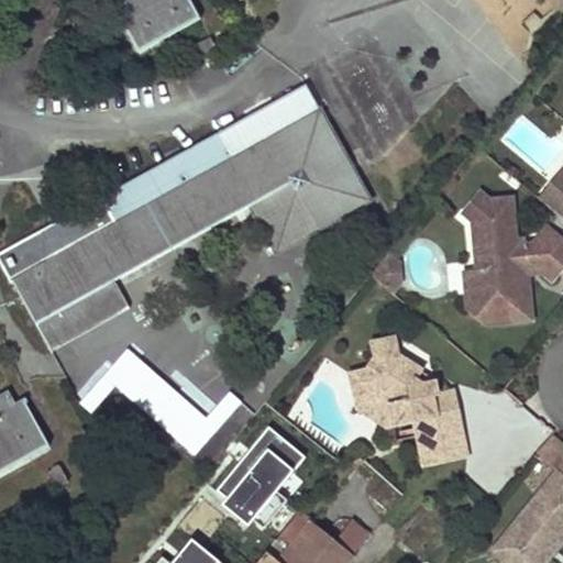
[(129,0),(116,8),(140,53),(200,20),(189,0),(180,0),(179,1),(178,0),(129,0)]
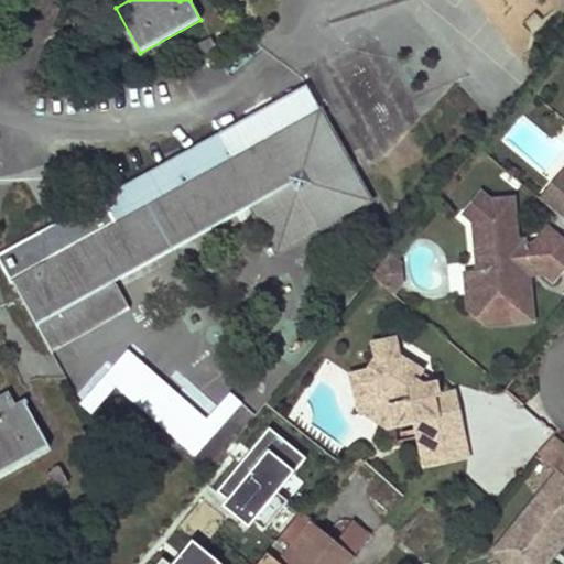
[(212,39),(197,46),(206,62),(220,54),(212,39)]
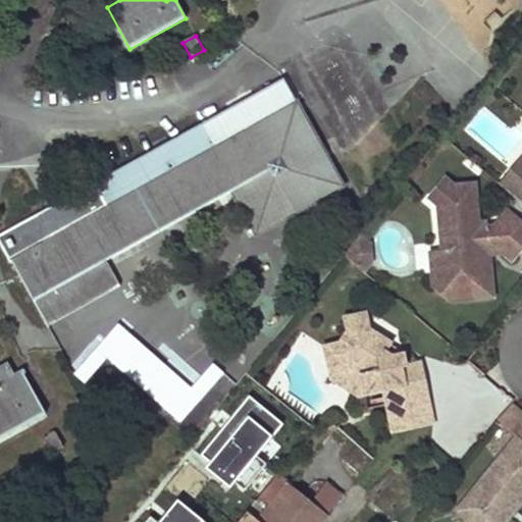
[(345,187),(284,77),(94,184),(98,192),(73,205),(77,212),(57,224),(52,216),(7,242),(16,257),(11,260),(48,325),(120,285),(107,261),(238,189),(262,232),(345,187)]
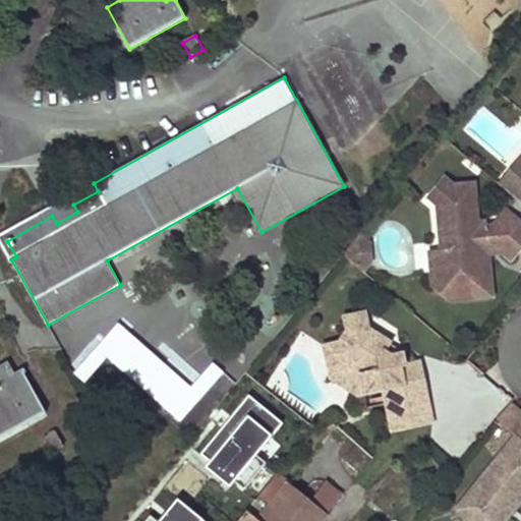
[(499,184),(520,203),(520,178),(511,170),(499,184)]
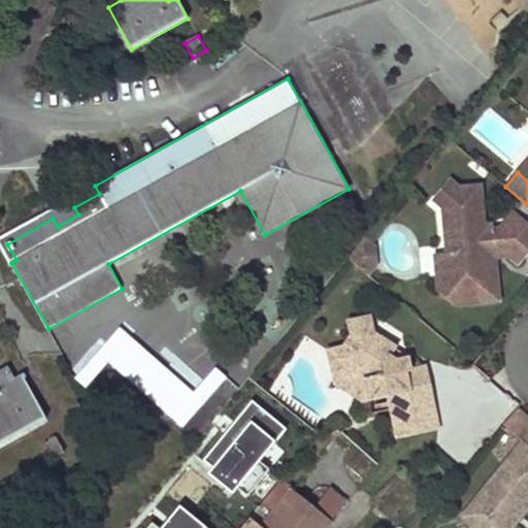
[(461,188),(452,179),(435,199),(443,207),(448,253),(435,254),(437,278),(453,276),(454,288),(479,286),(480,302),(499,300),(495,258),(501,251),(518,264),(527,251),(527,226),(514,215),(500,230),(493,230),(492,224),(484,224),(482,186),(461,188)]
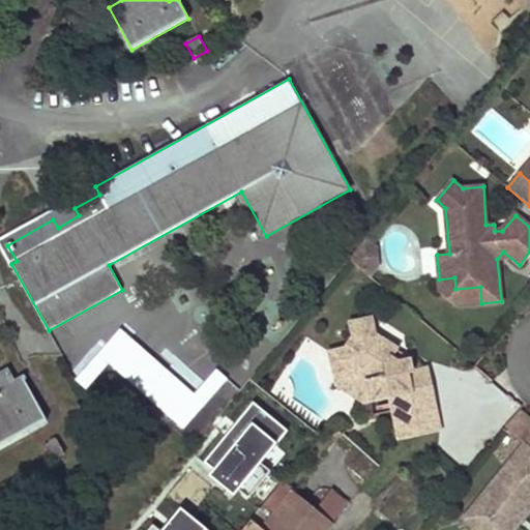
[(75,208),(99,195),(95,186),(0,238),(0,243),(11,264),(17,261),(7,245),(53,219),(58,228),(79,215),(75,208)]
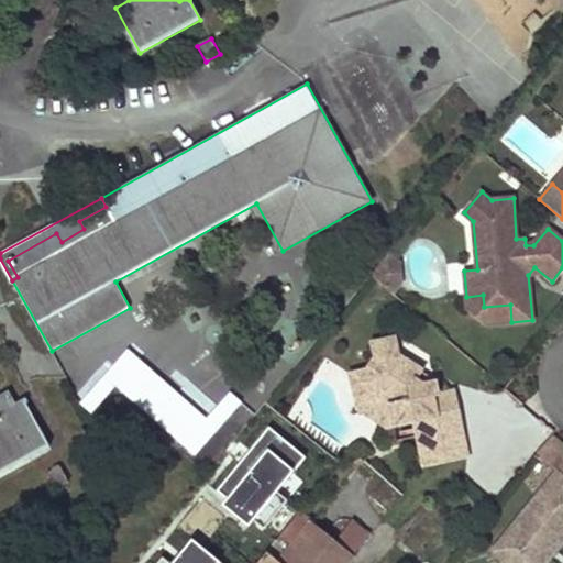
[(371,275),(383,285),(400,263),(388,253),(371,275)]
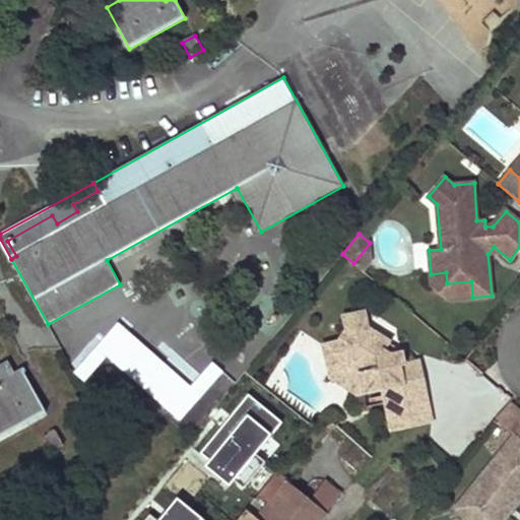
[(373,260),(370,243),(353,263),(363,271),(373,260)]
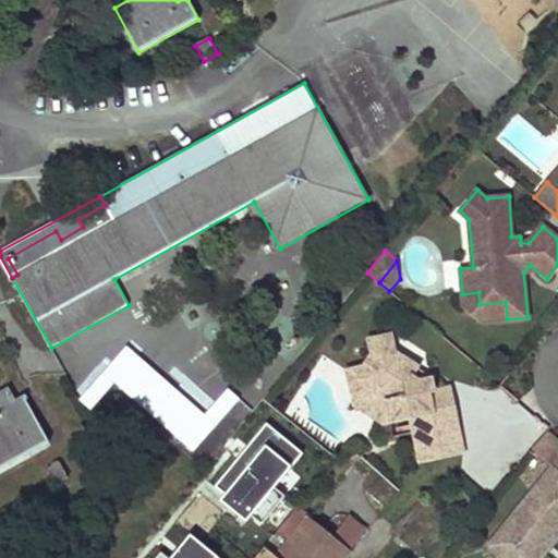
[(482,322),(507,319),(506,302),(480,304),(478,292),(462,294),(463,306),(482,322)]
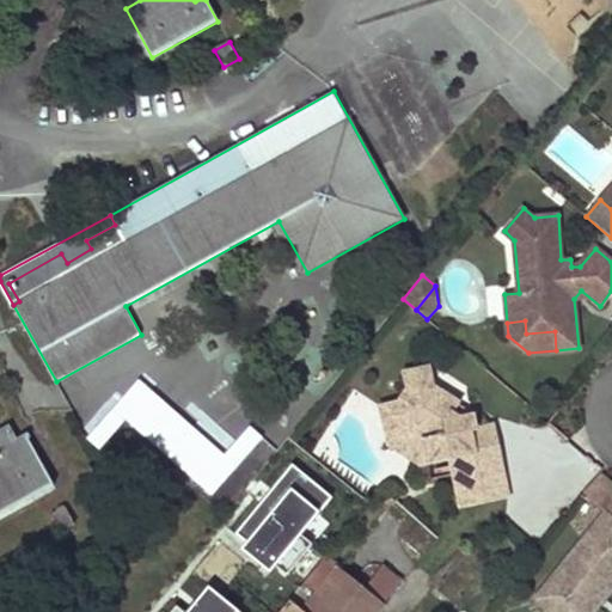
[(464,432),(477,429),(475,414),(461,417),(453,411),(459,401),(433,385),(429,366),(405,372),(409,387),(399,402),(380,407),(387,433),(405,429),(424,440),(429,463),(451,457),(469,453),(464,432)]
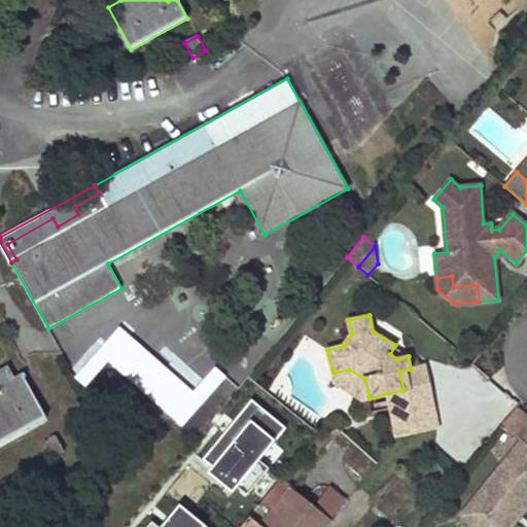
[(118,328),(74,378),(90,391),(109,369),(190,441),(237,388),(216,370),(194,395),(118,328)]
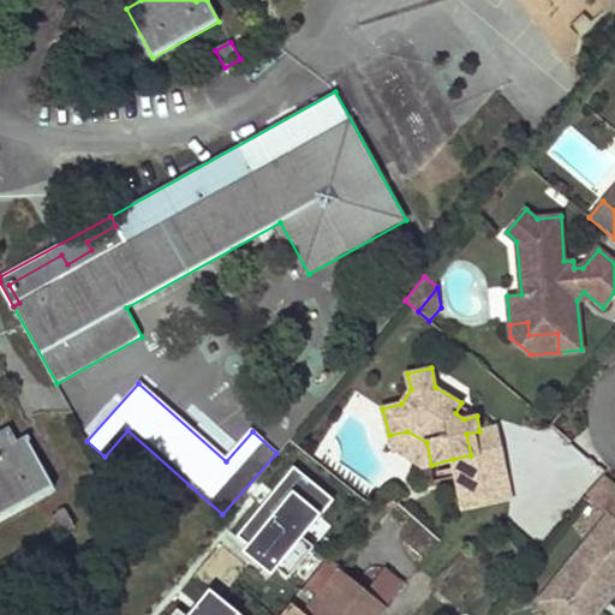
[(458,475),(506,464),(496,427),(479,431),(466,434),(471,455),(453,459),(458,475)]
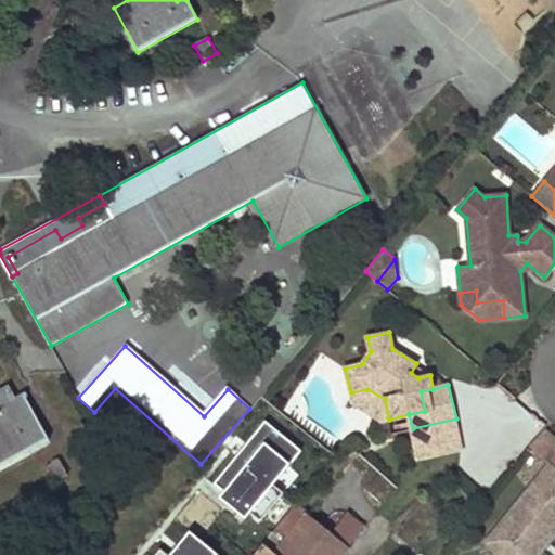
[(0,466),(49,440),(36,417),(28,422),(17,402),(8,386),(0,390),(0,466)]
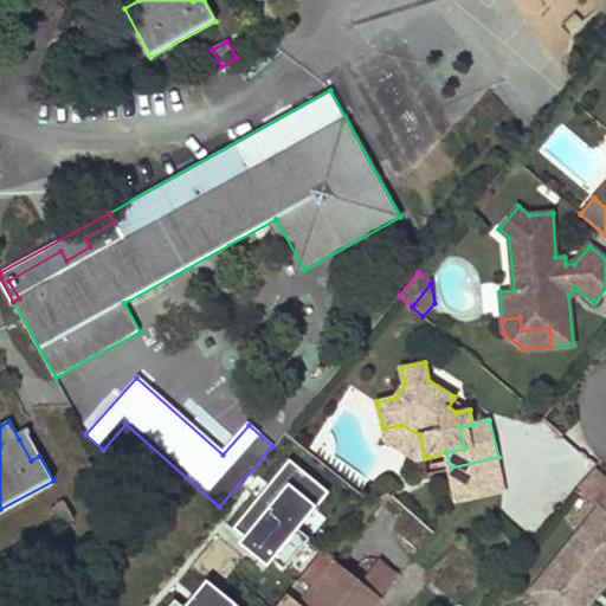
[(384,429),(386,440),(418,459),(425,458),(420,436),(401,425),(384,429)]
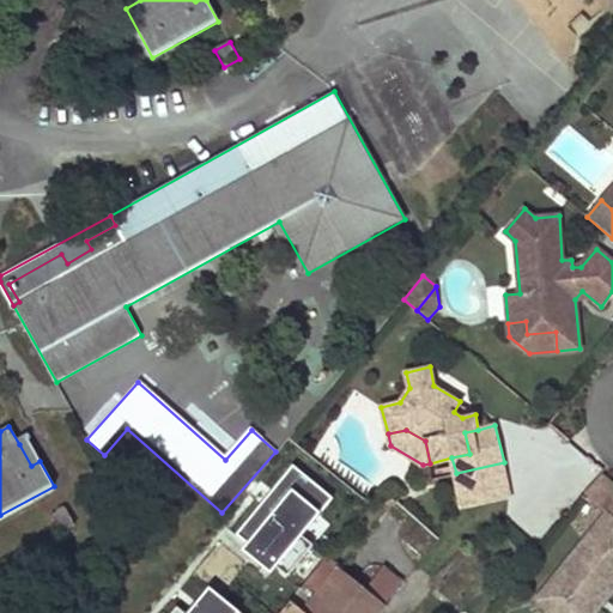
[(29,439),(19,444),(31,466),(40,461),(29,439)]
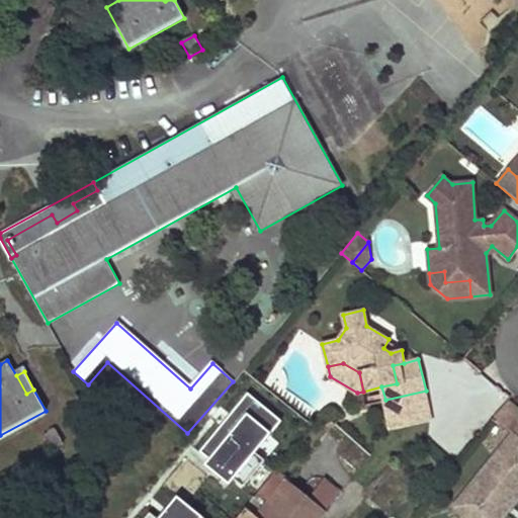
[(432,418),(426,391),(385,400),(392,428),(432,418)]
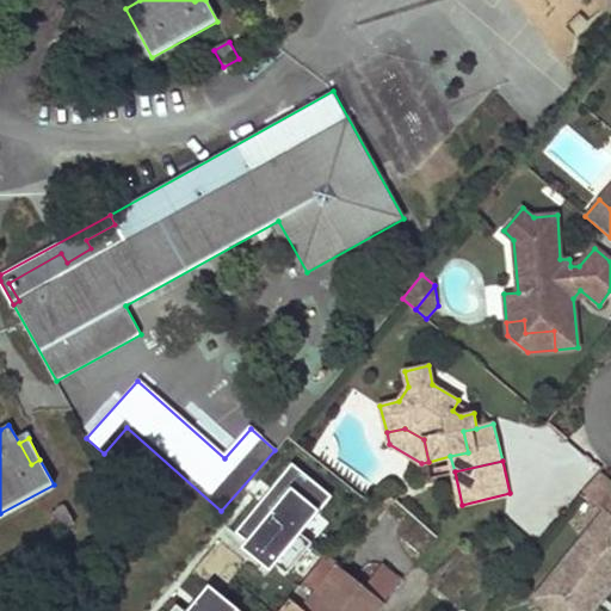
[(294,467),(239,532),(289,574),(314,544),(300,534),(331,497),(294,467)]
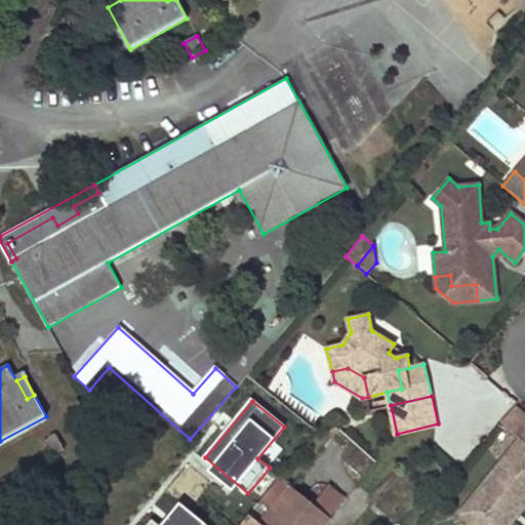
[(520,440),(524,434),(524,413),(515,405),(499,423),(520,440)]
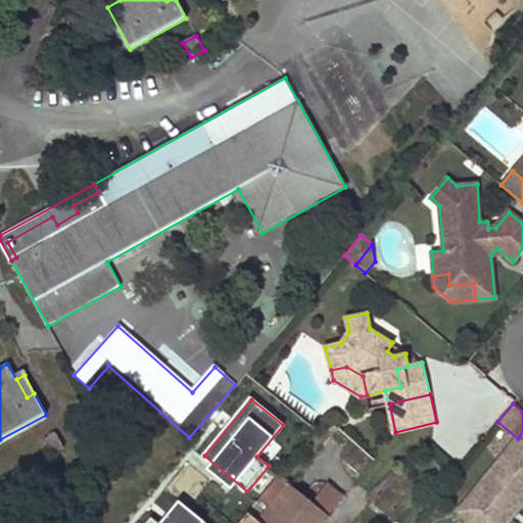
[(43,439),(52,456),(65,448),(56,432),(43,439)]
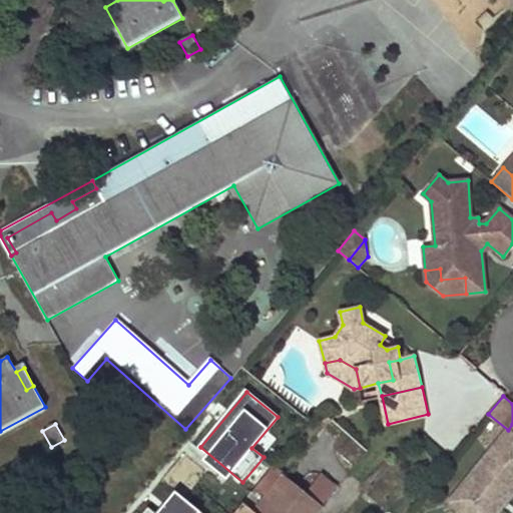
[(492,512),(512,488),(512,424),(508,430),(450,500),(465,512),(492,512)]
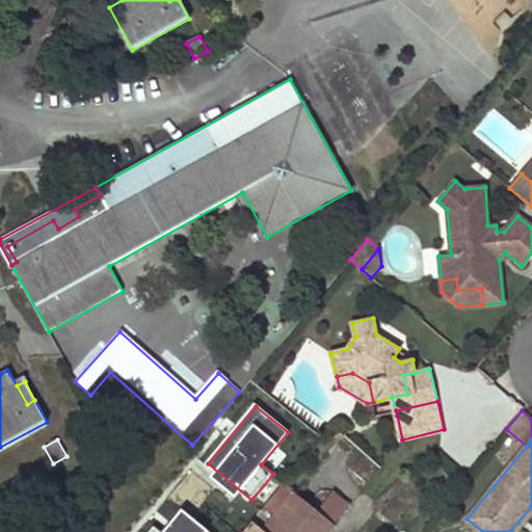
[(280,511),(293,495),(282,485),(268,502),(280,511)]
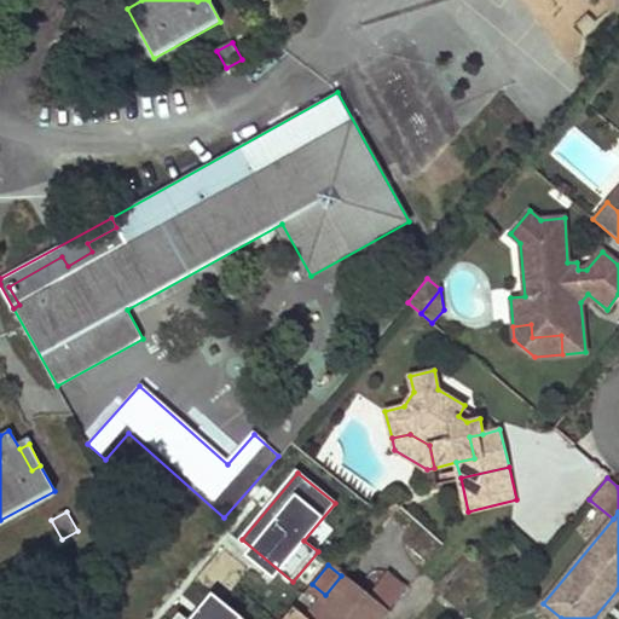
[(366,597),(387,613),(406,588),(387,572),(366,597)]
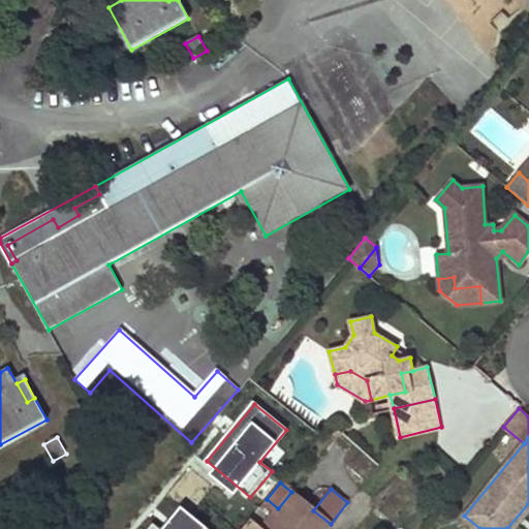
[(328,528),(332,525),(331,524),(313,510),(291,492),(278,508),(261,528),(250,520),(243,528),(328,528)]
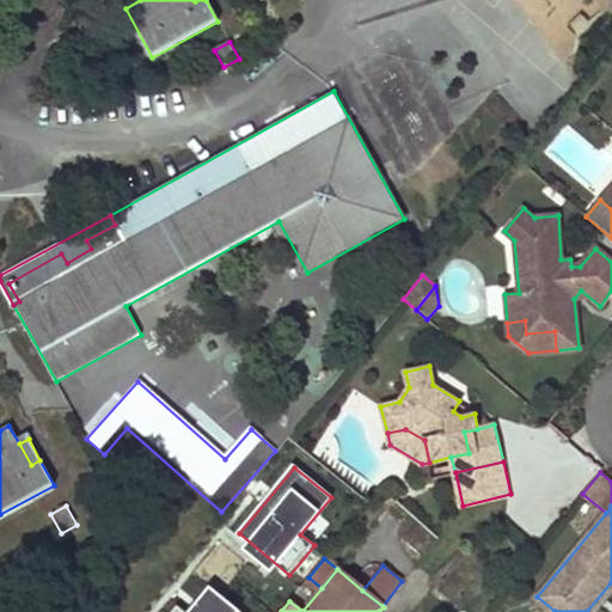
[(239,611),(213,589),(193,611),(188,611),(179,605),(173,611),(239,611)]
